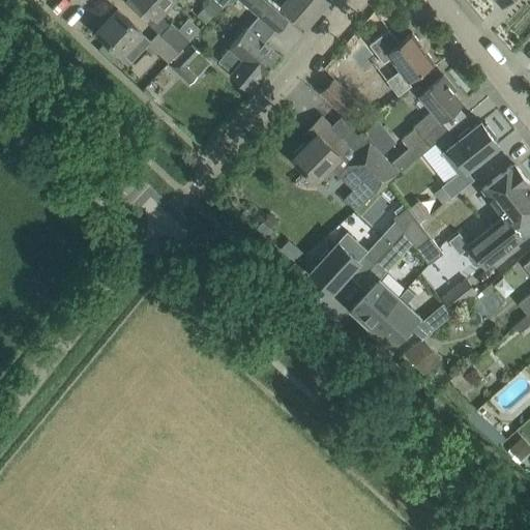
[(159,15),(172,0),(138,0),(153,15),(147,22),(157,32),(179,52),(181,49),(189,39),(171,23),(170,25),(159,15)]
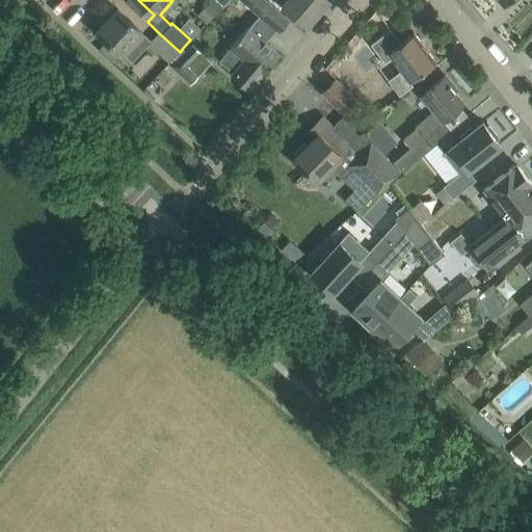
[(267,0),(241,0),(264,19),(274,6),(267,0)]
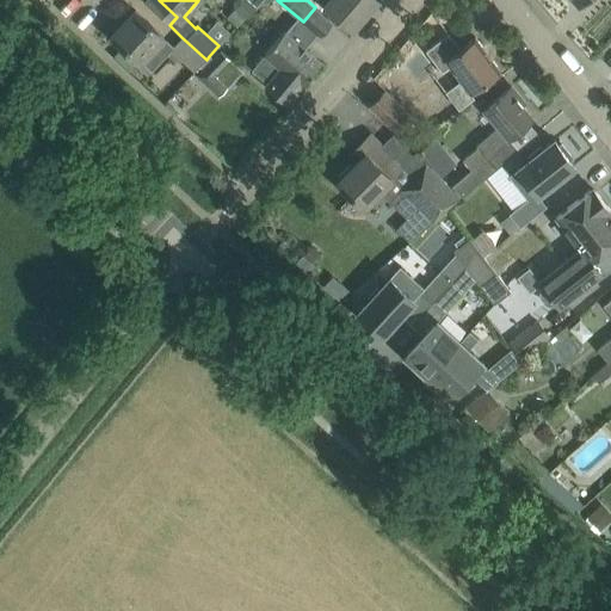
[(331,0),(326,6),(351,28),(375,0),(331,0)]
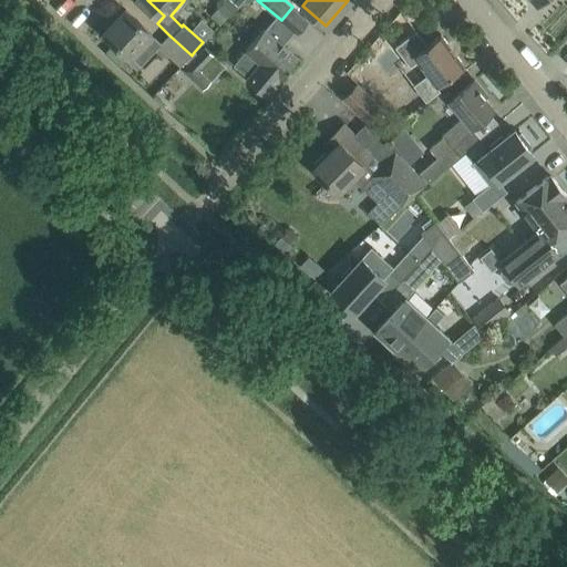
[(104,32),(130,57),(151,33),(125,10),(104,32)]
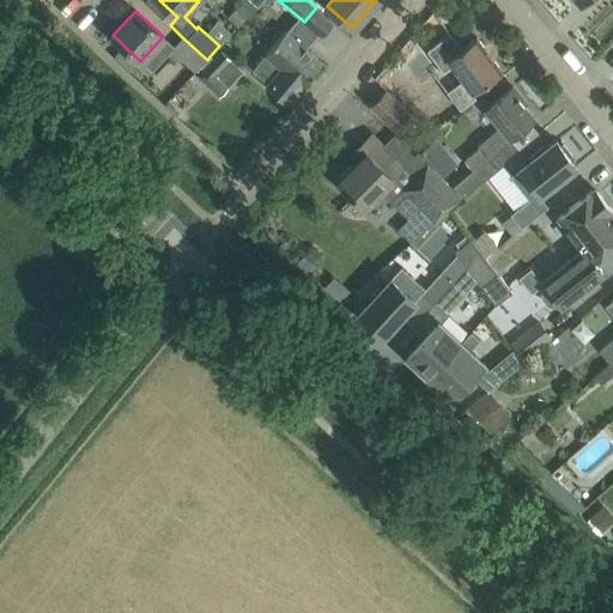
[(303,85),(322,62),(305,48),(315,37),(296,20),(286,31),(285,30),(266,54),(267,55),(254,70),(268,83),(266,85),(286,103),(302,85),(303,85)]
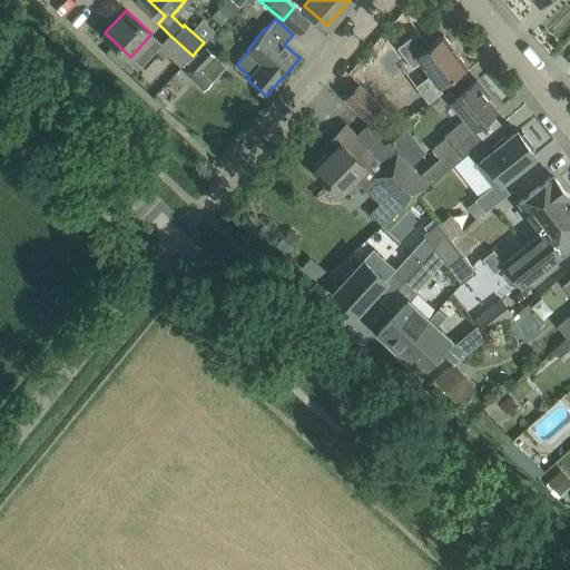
[(429,45),(419,31),(396,47),(412,67),(420,61),(439,87),(467,66),(443,35),(429,45)]
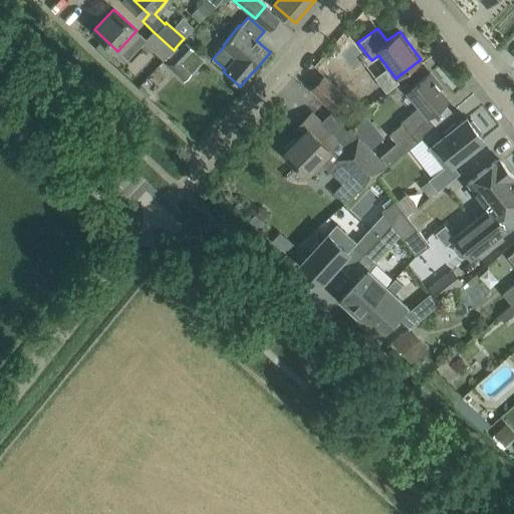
[(166,57),(174,50),(153,31),(143,41),(163,60),(165,59),(166,57)]
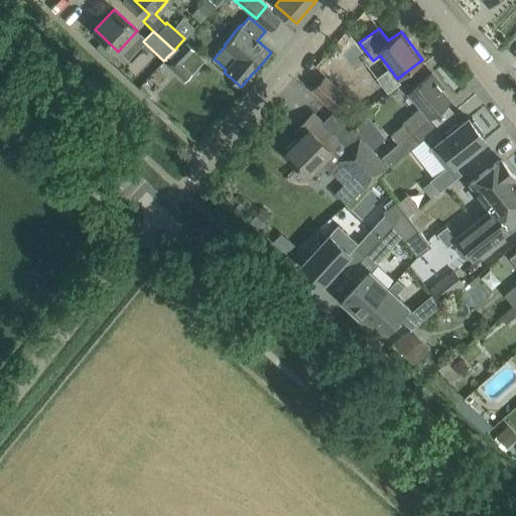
[(170,57),(165,63),(184,82),(191,74),(187,71),(181,63),(195,49),(185,41),(179,48),(177,46),(176,47),(174,50),(169,55),(170,57)]
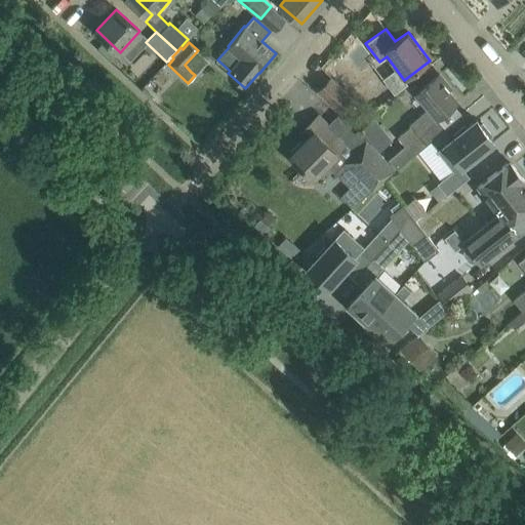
[(396,170),(413,156),(446,128),(438,119),(457,102),(448,90),(450,88),(439,74),(415,93),(428,109),(409,124),(417,134),(387,160),(386,161),(396,170)]
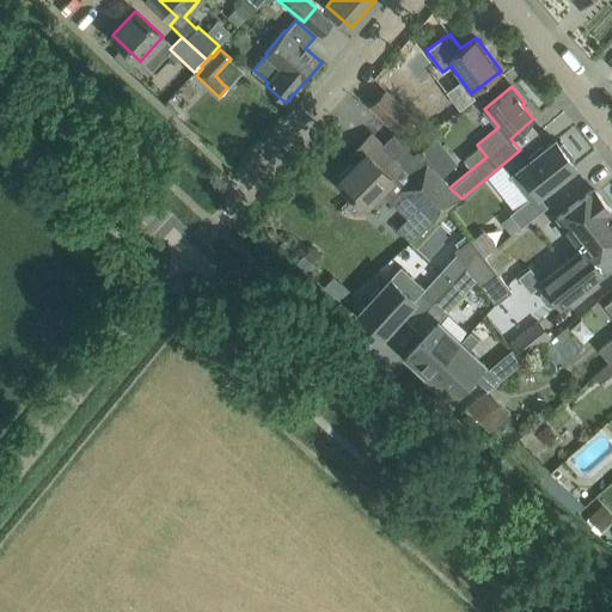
[(369,108),(396,133),(412,116),(386,91),(369,108)]
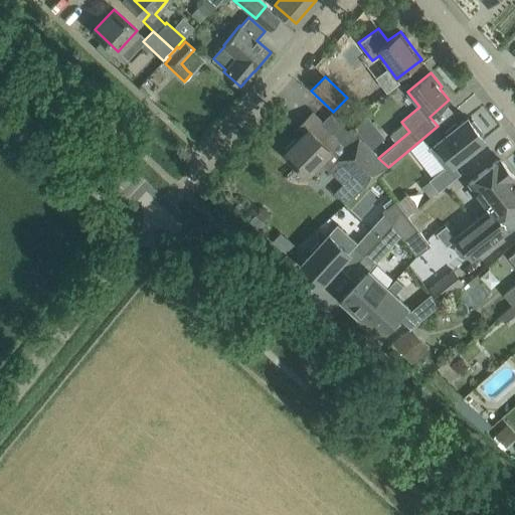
[(306,174),(330,150),(340,141),(332,133),(312,113),(299,127),(305,133),(297,140),(295,138),(285,149),(287,151),(285,153),(286,154),(284,156),(291,163),(293,161),(306,174)]
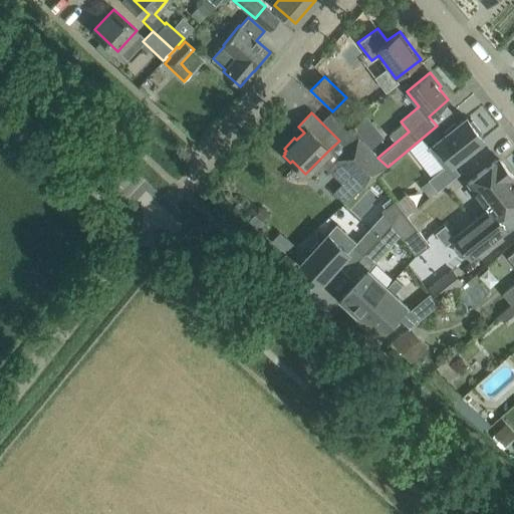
[(353,127),(370,148),(383,138),(367,116),(353,127)]
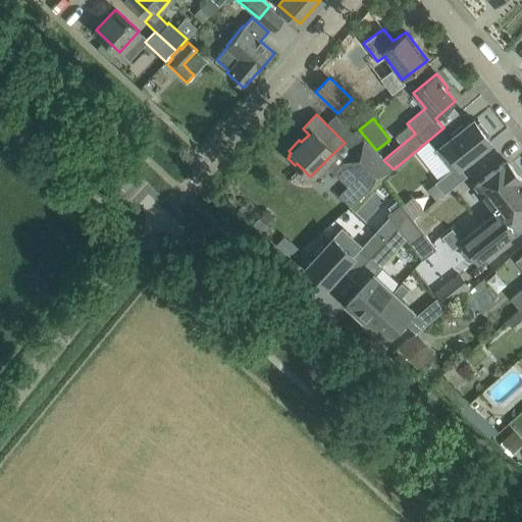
[(428,140),(415,151),(438,180),(436,183),(444,191),(445,193),(466,176),(458,167),(491,141),(487,136),(489,134),(479,122),(477,123),(473,118),(464,126),(462,124),(451,134),(452,136),(450,138),(435,149),(428,140)]
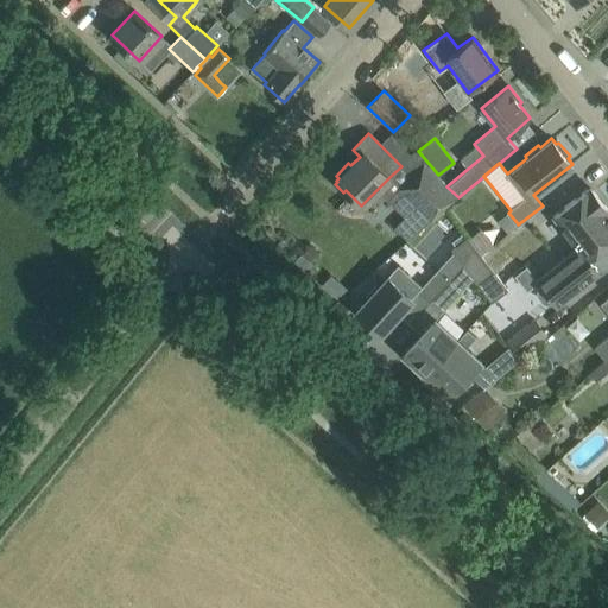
[(447,187),(448,185),(424,162),(423,162),(405,145),(392,157),(401,166),(390,177),(399,187),(398,189),(415,206),(430,222),(431,222),(458,197),(447,187)]
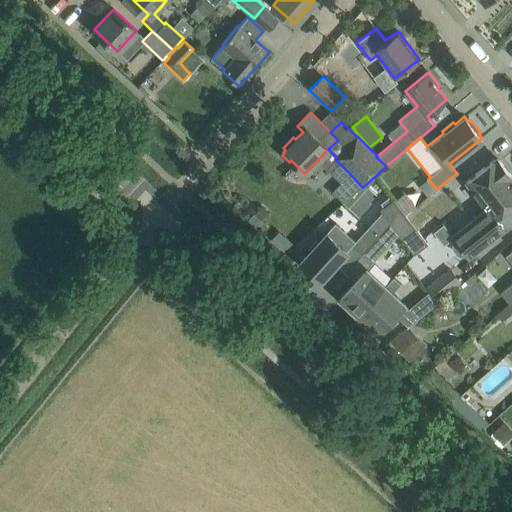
[(511,205),(511,179),(511,178),(511,177),(511,176),(499,160),(494,159),(482,168),(465,182),(487,209),(495,219),(511,205)]
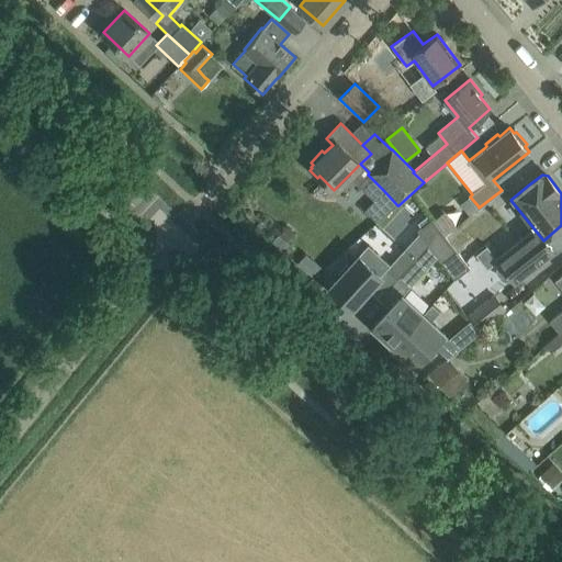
[(397,205),(383,190),(373,201),(364,210),(370,215),(366,220),(372,227),(397,205)]
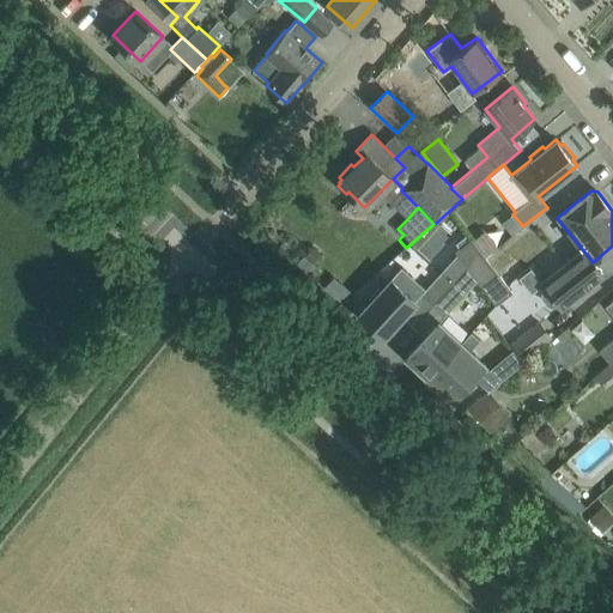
[(491,265),(471,238),(455,252),(475,278),(491,265)]
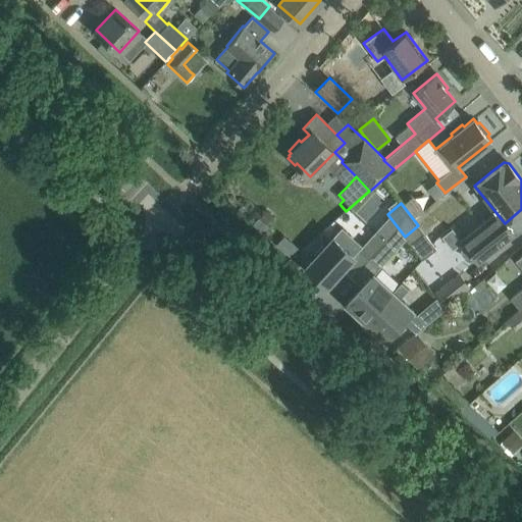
[(521,209),(505,223),(497,213),(462,241),(463,243),(464,245),(461,249),(461,253),(466,259),(471,260),(475,258),(477,262),(512,233),(513,236),(521,227),(521,209)]
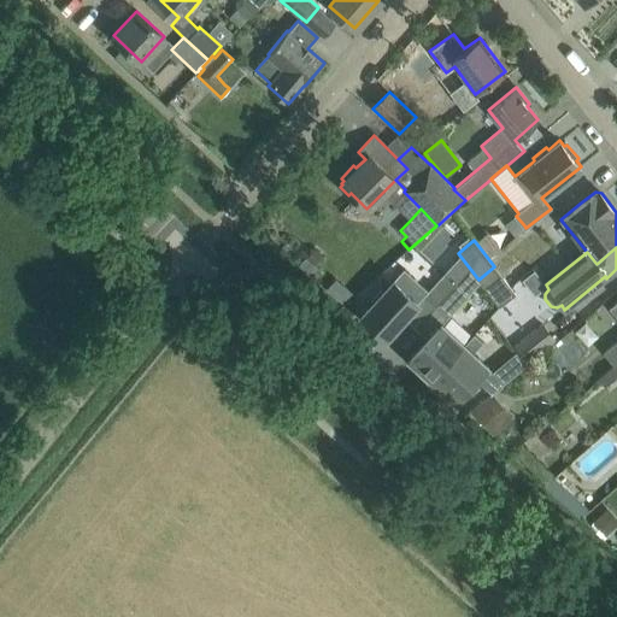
[(310,248),(304,254),(305,258),(298,265),(306,274),(313,266),(318,266),(324,262),(323,256),(316,248),(310,248)]
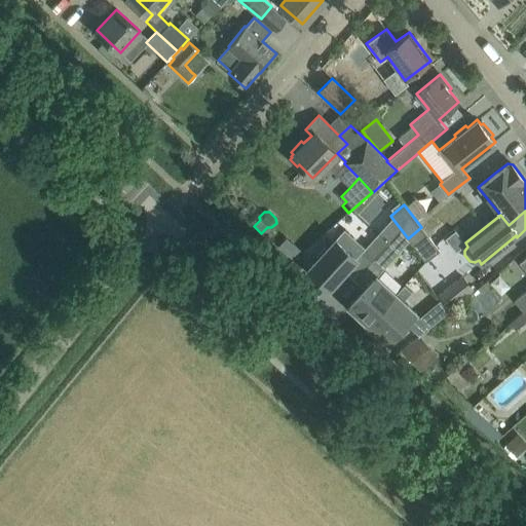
[(440,250),(421,227),(408,238),(425,261),(440,250)]
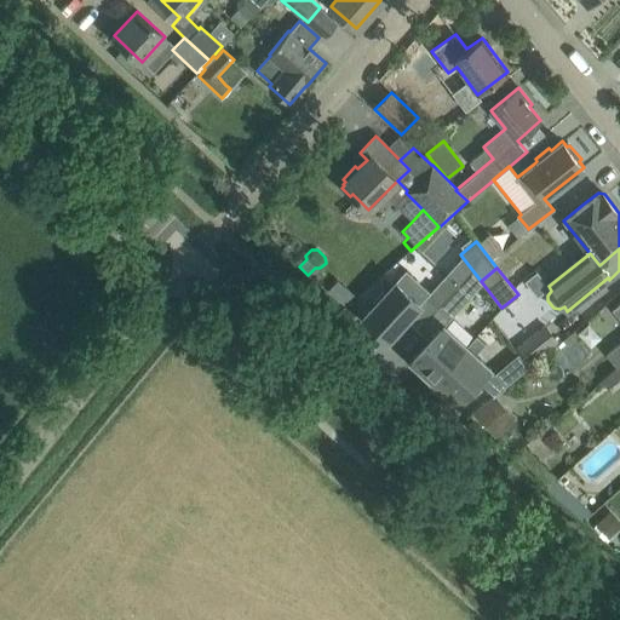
[(373,305),(363,316),(374,326),(372,328),(380,336),(382,334),(388,339),(420,304),(420,303),(425,297),(430,292),(406,270),(385,292),(383,291),(371,303),(373,305)]
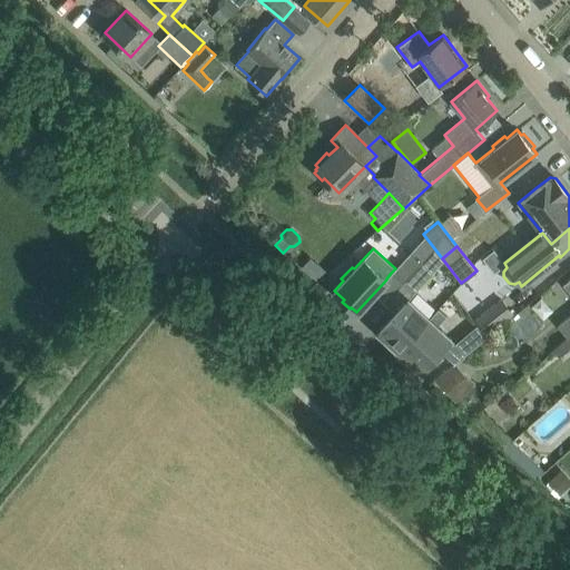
[(402,284),(421,262),(410,252),(395,268),(391,273),(402,284)]
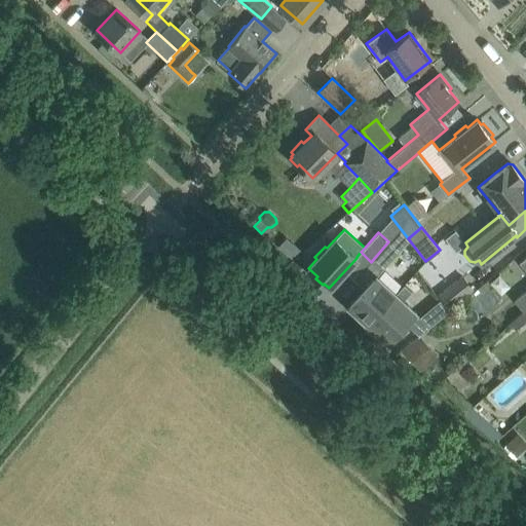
[(399,251),(388,241),(371,262),(381,271),(399,251)]
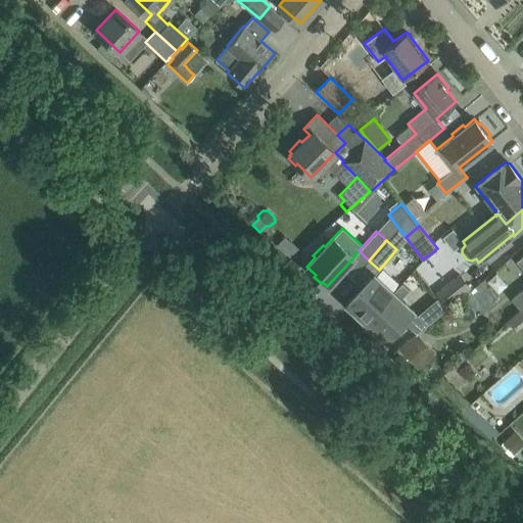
[(522,269),(522,288),(511,299),(520,310),(522,308),(522,307),(522,255),(517,260),(522,269)]
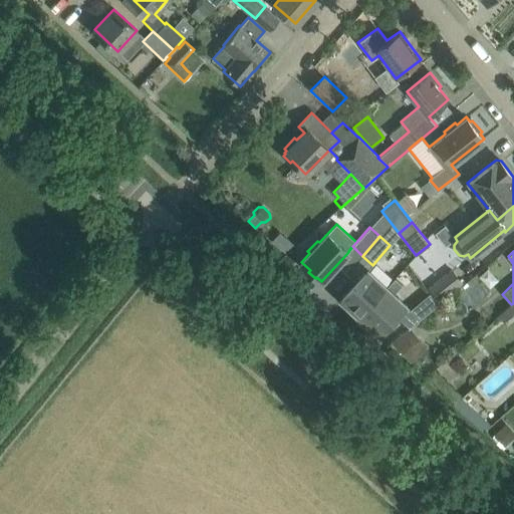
[(359,316),(387,286),(367,269),(340,298),(348,305),(346,307),(355,315),(357,314),(359,316)]
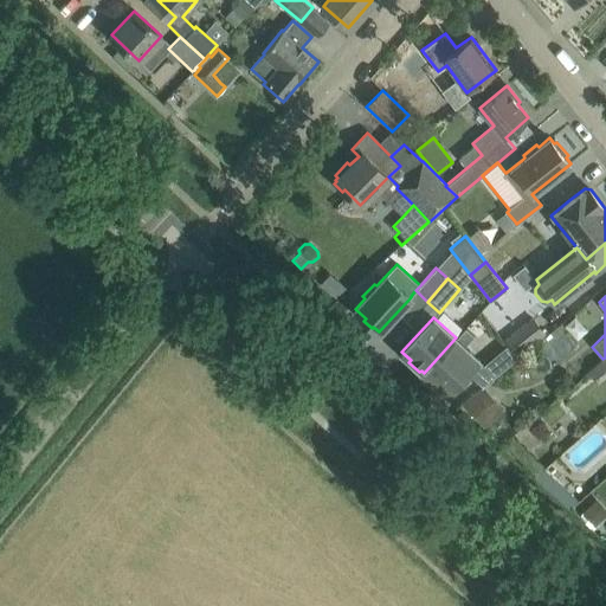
[(533,318),(504,340),(515,354),(543,333),(533,318)]
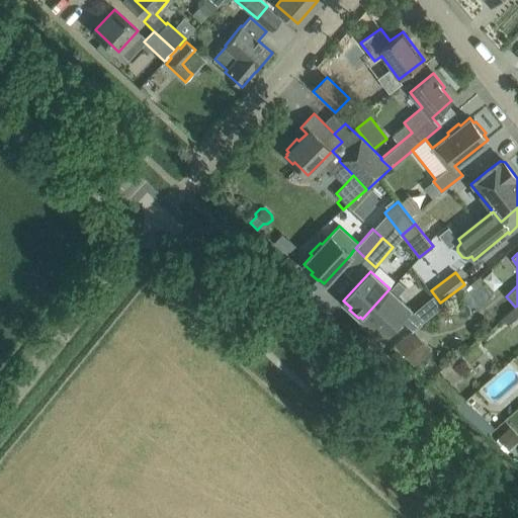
[(398,279),(390,288),(362,319),(382,337),(390,328),(392,330),(401,320),(399,318),(410,307),(397,295),(406,286),(398,279)]
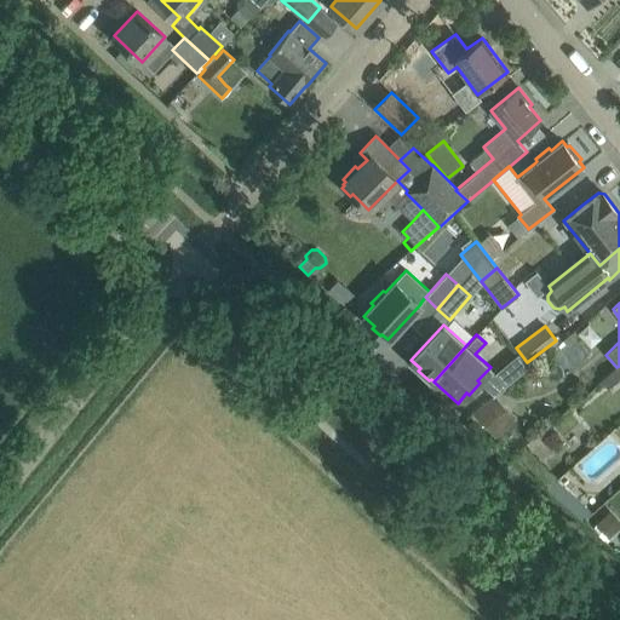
[(527,363),(518,352),(506,362),(494,373),(505,386),(529,365),(527,363)]
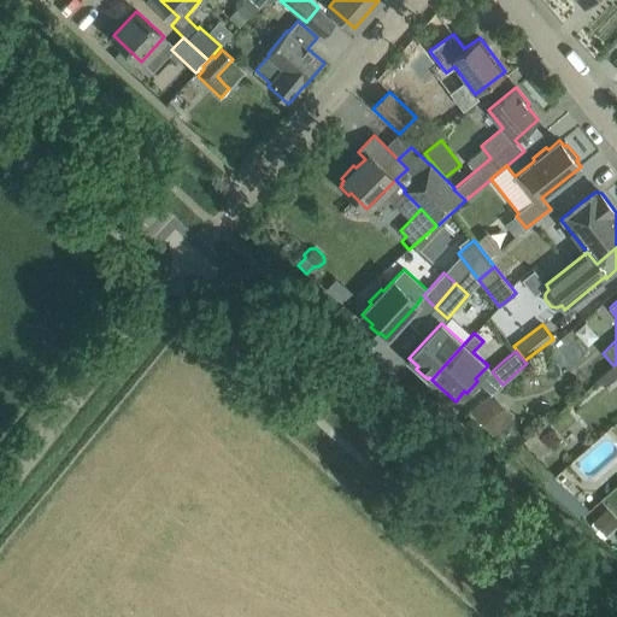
[(492,398),(474,412),(495,438),(512,423),(492,398)]
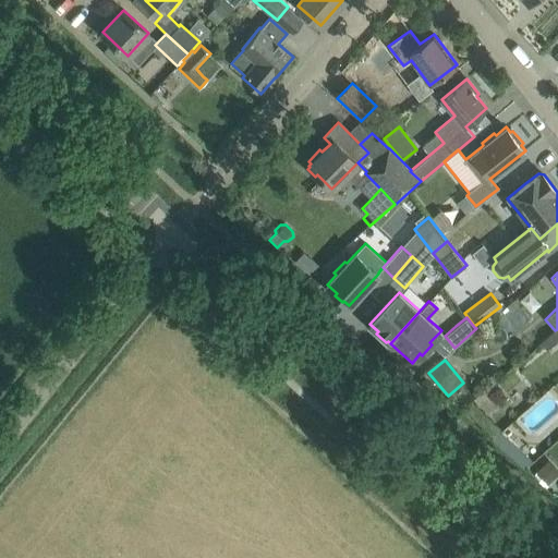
[(493,437),(501,429),(472,401),(464,410),(493,437)]
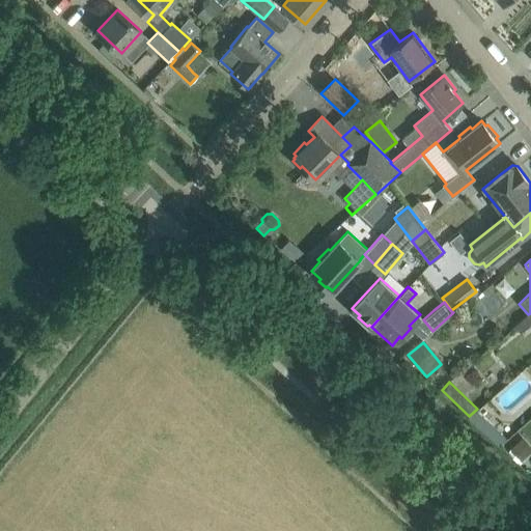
[(500,446),(508,439),(477,409),(469,416),(500,446)]
